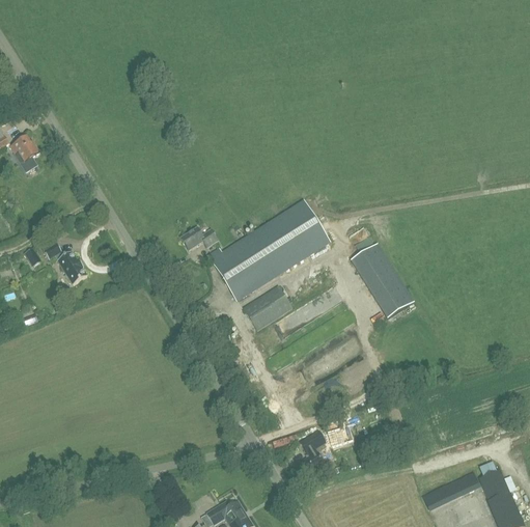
[(25,135),(9,145),(14,153),(18,150),(23,159),(20,161),(25,169),(34,163),(30,156),(32,154),(37,150),(31,140),(29,141),(25,135)]
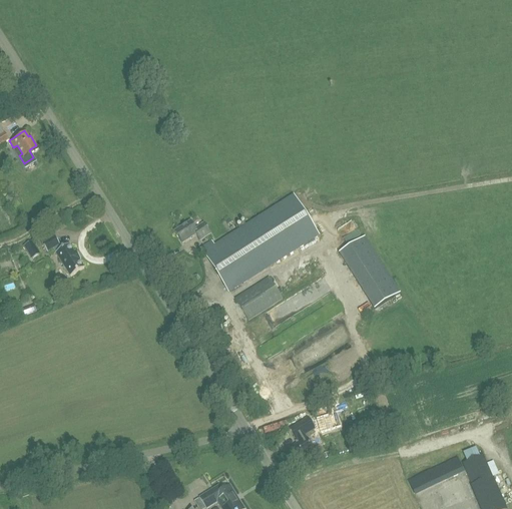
[(226,288),(317,230),(293,193),(203,250),(226,288)]
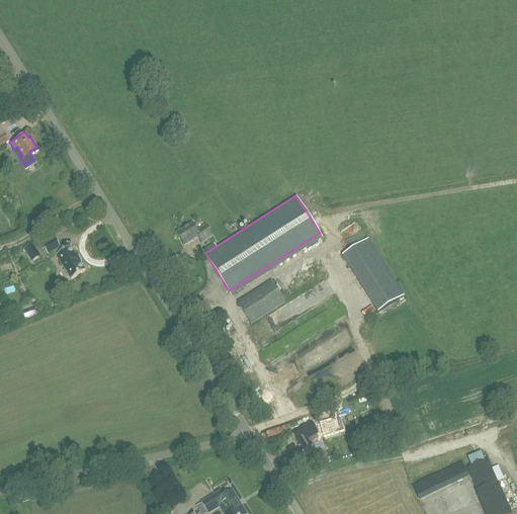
[(195,228),(191,221),(175,231),(182,243),(196,234),(200,240),(211,233),(204,222),(195,228)]
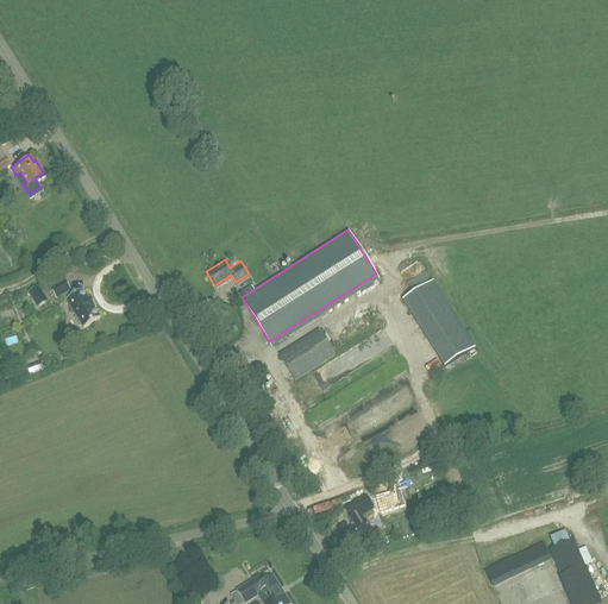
[(79,322),(81,321),(82,325),(99,314),(93,304),(95,303),(89,295),(87,296),(81,287),(71,293),(68,288),(70,287),(64,277),(49,287),(55,296),(62,291),(66,296),(64,296),(75,313),(74,314),(79,322)]
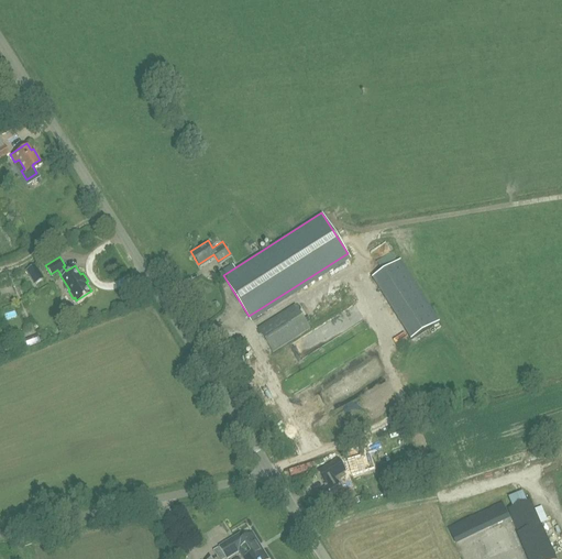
[(399,256),(371,275),(377,286),(406,267),(399,256)]
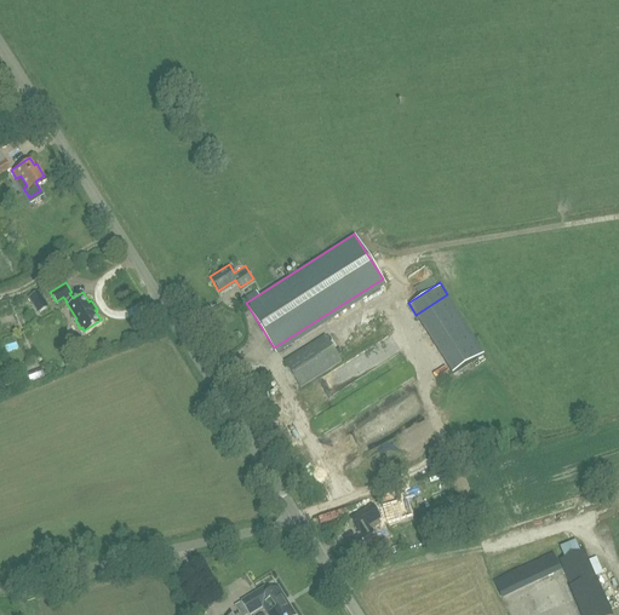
[(38,308),(46,302),(38,288),(28,294),(38,308)]
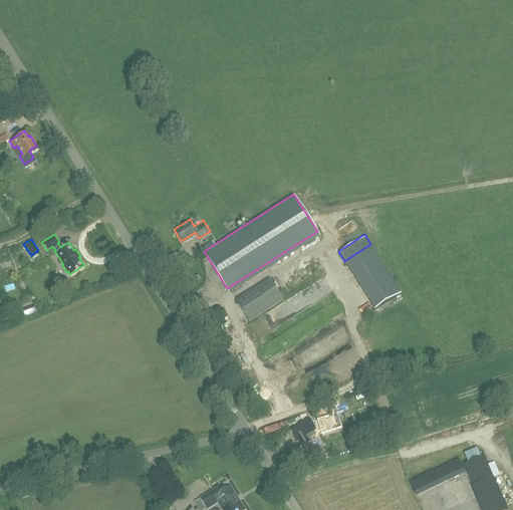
[(2,258),(4,264),(14,260),(12,254),(2,258)]
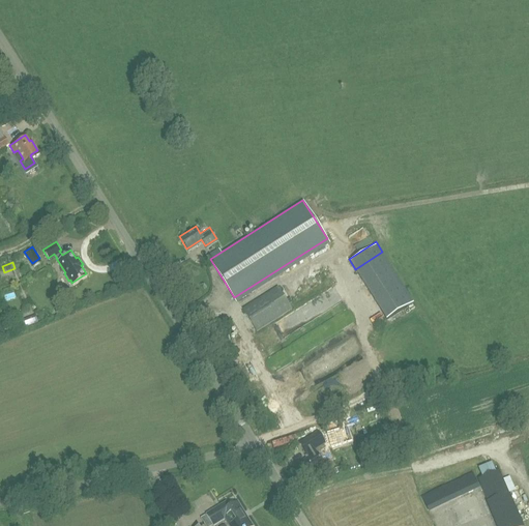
[(256,327),(290,305),(276,284),(242,307),(256,327)]
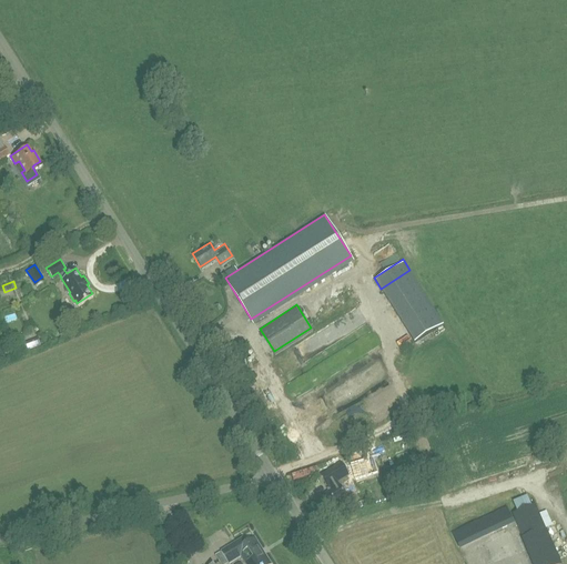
[(33,326),(23,332),(28,342),(39,336),(33,326)]
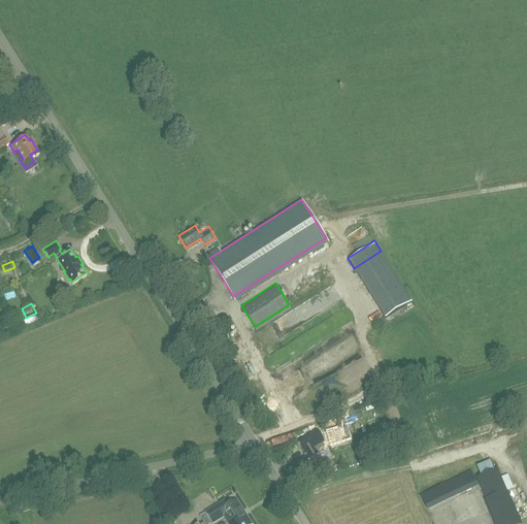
[(235,344),(242,340),(239,333),(232,337),(235,344)]
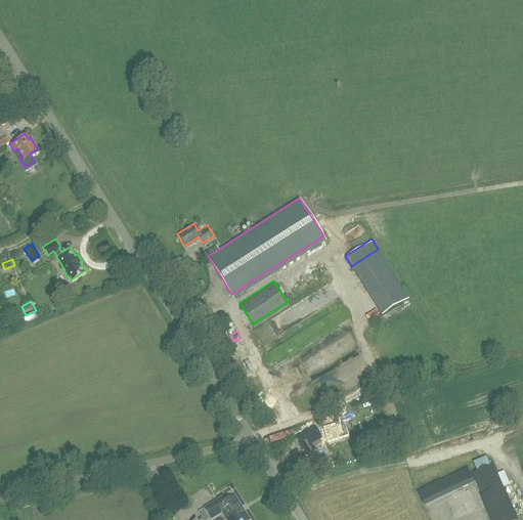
[(353,362),(348,364),(352,374),(357,372),(353,362)]
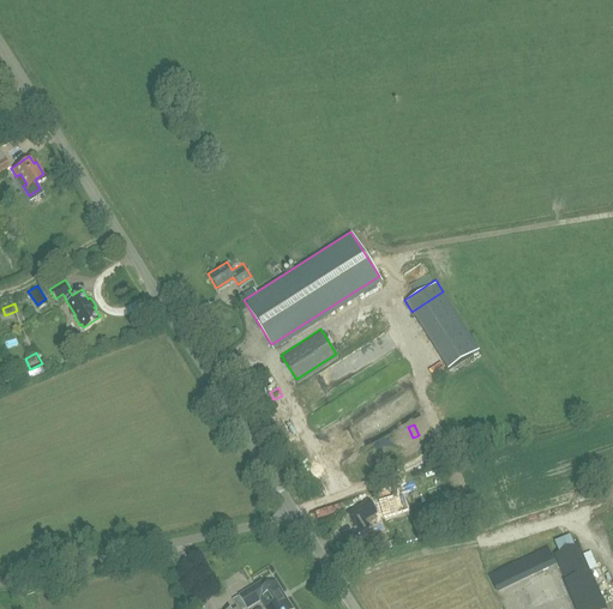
[(382,516),(414,507),(409,487),(376,496),(382,516)]
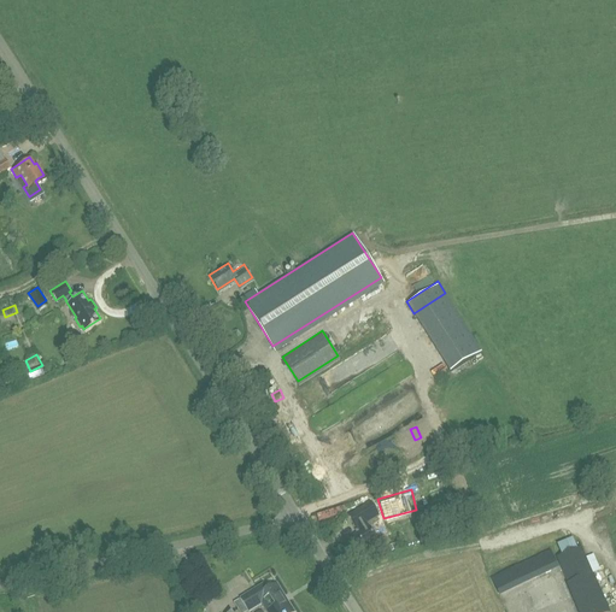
[(379,537),(368,518),(379,511),(370,498),(348,511),(357,524),(358,523),(361,528),(347,535),(357,551),(359,549),(361,551),(365,548),(364,547),(376,539),(379,537)]
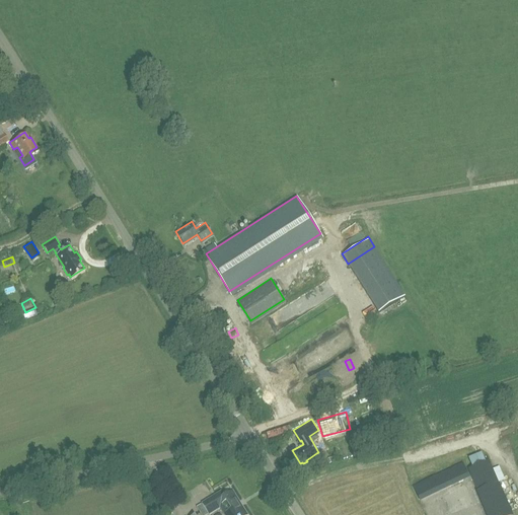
[(431,438),(432,443),(445,440),(444,435),(431,438)]
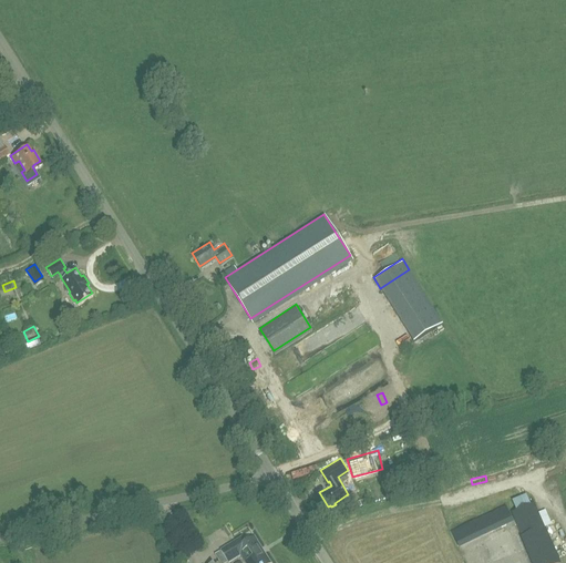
[(533,562),(551,562),(558,560),(533,501),(511,510),(533,562)]
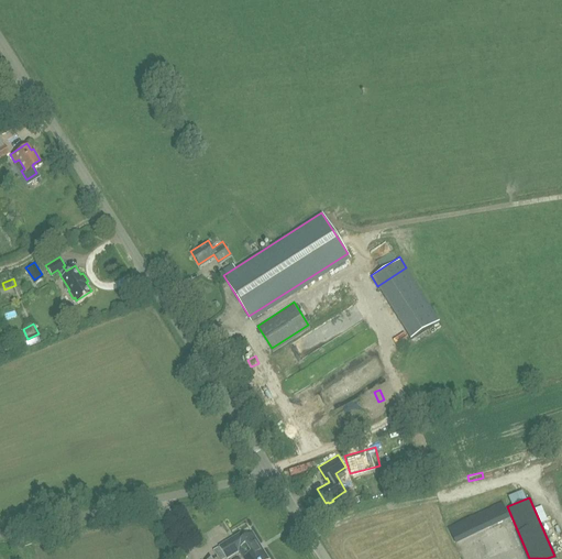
[(454,541),(508,515),(500,499),(447,525),(454,541)]
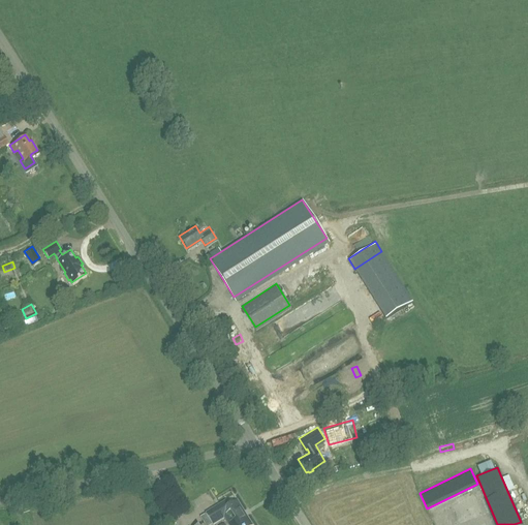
[(225,498),(205,511),(208,516),(212,522),(213,524),(246,524),(251,522),(237,498),(228,503),(225,498)]
